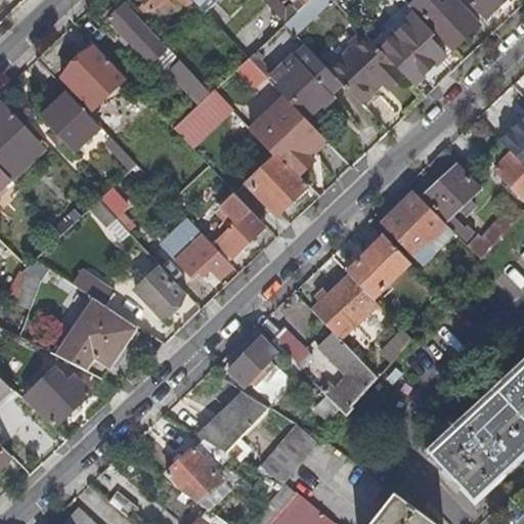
[(123,4),(119,0),(118,0),(103,14),(107,18),(123,4)]
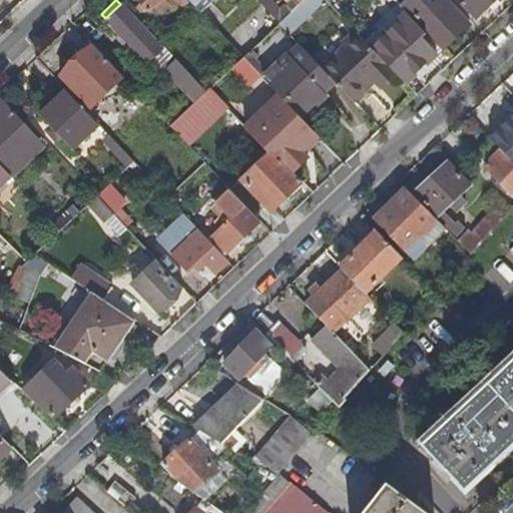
[(160,0),(164,0),(169,4),(174,10),(181,3),(185,7),(189,2),(187,0),(139,0),(150,10),(154,6),(160,0)]
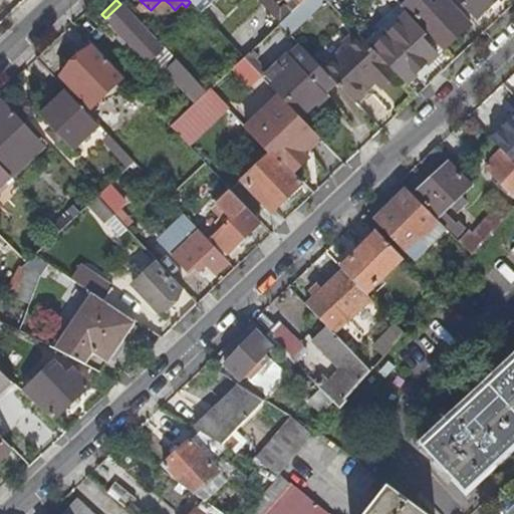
[(165,0),(161,0),(155,6),(161,12),(170,4),(165,0)]
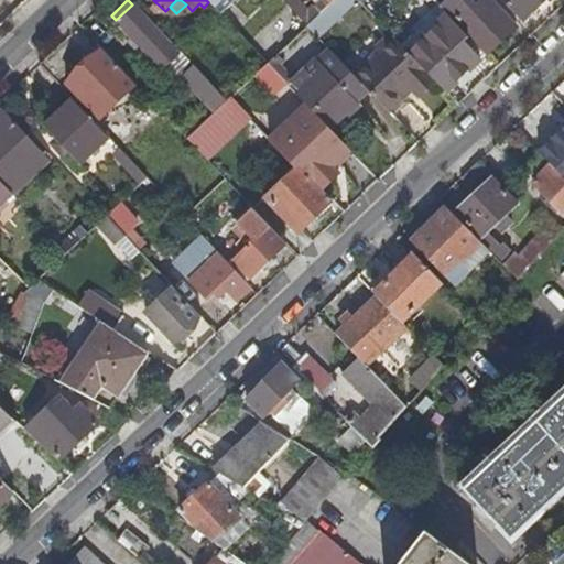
[(207,0),(219,12),(231,0),(207,0)]
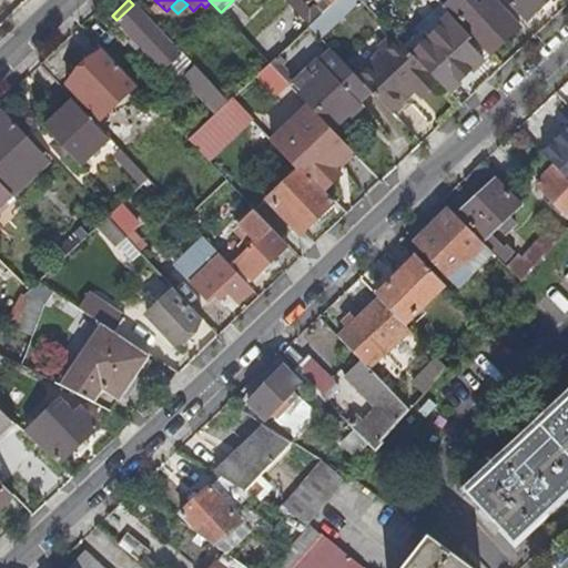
[(322,0),(308,13),(305,9),(296,0),(284,0),(302,18),(310,27),(336,0),(322,0)]
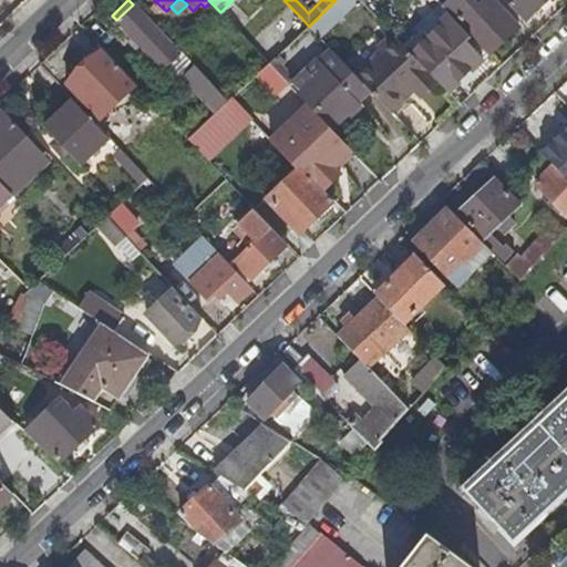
[(321,39),(361,1),(360,0),(336,0),(309,27),(321,39)]
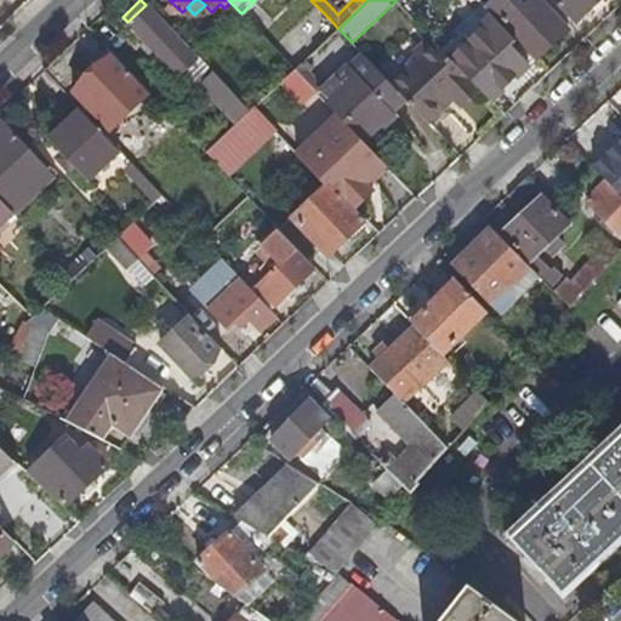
[(496,43),(507,32),(485,9),(477,0),(467,0),(457,10),(468,21),(476,20),(496,43)]
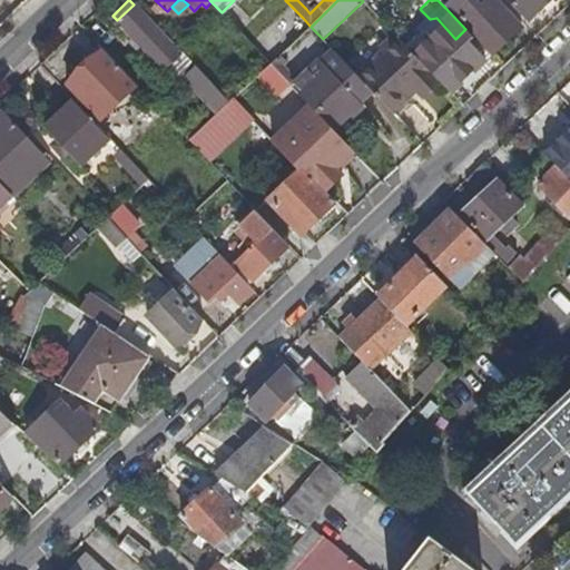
[(472,0),(454,0),(445,8),(465,29),(491,57),(521,29),(502,8),(491,0),(488,0),(480,8),(472,0)]
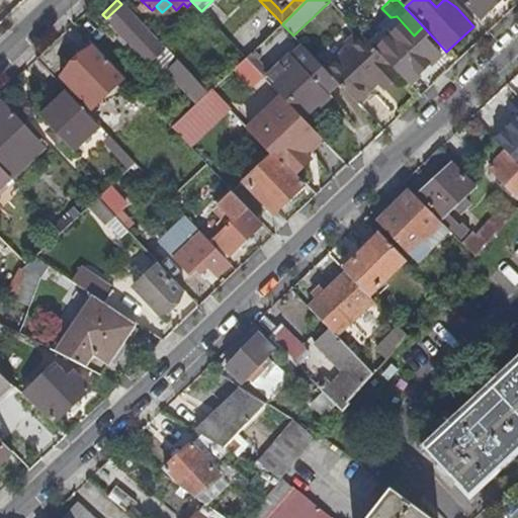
[(482,19),(502,0),(471,0),(467,4),(482,19)]
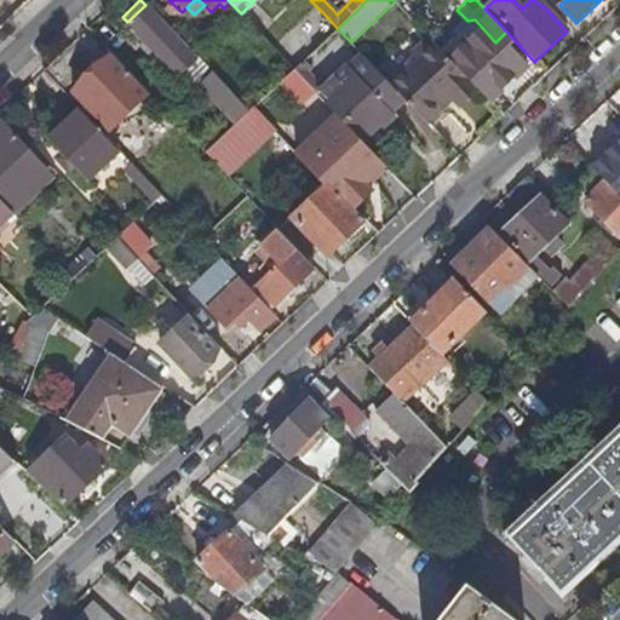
[(195,93),(202,87),(213,76),(145,5),(127,22),(195,93)]
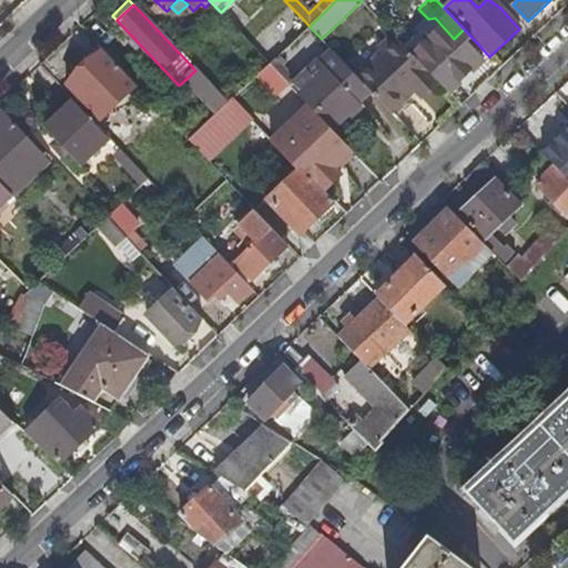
[(379,51),(354,73),(371,91),(391,111),(414,90),(422,99),(438,82),(426,69),(392,33),(376,48),(379,51)]
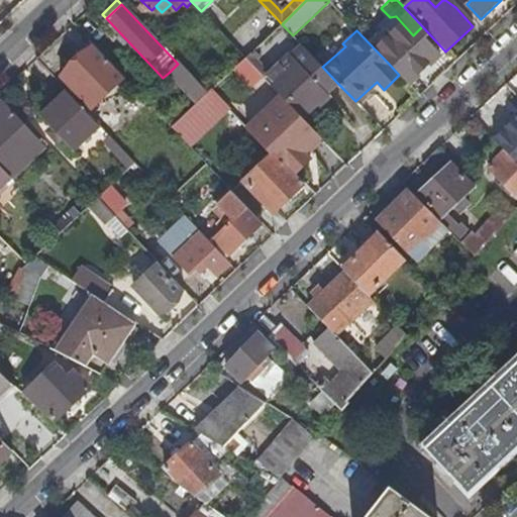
[(402,50),(388,63),(399,75),(409,86),(423,74),(432,84),(441,76),(431,66),(440,57),(426,41),(421,45),(416,41),(404,53),(402,50)]
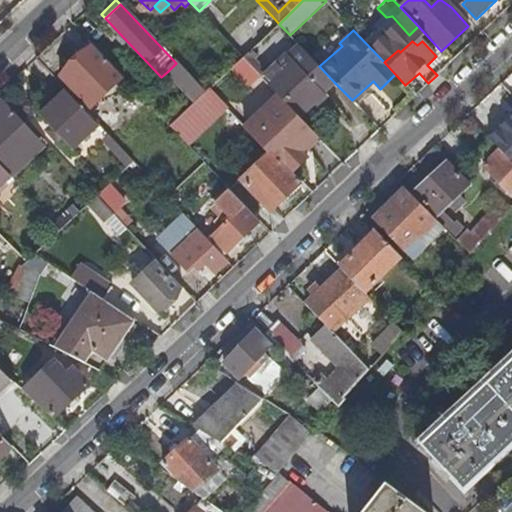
[(266,72),(264,74),(301,113),(312,103),(316,107),(326,97),(323,93),(334,82),(319,66),(297,43),(266,72)]
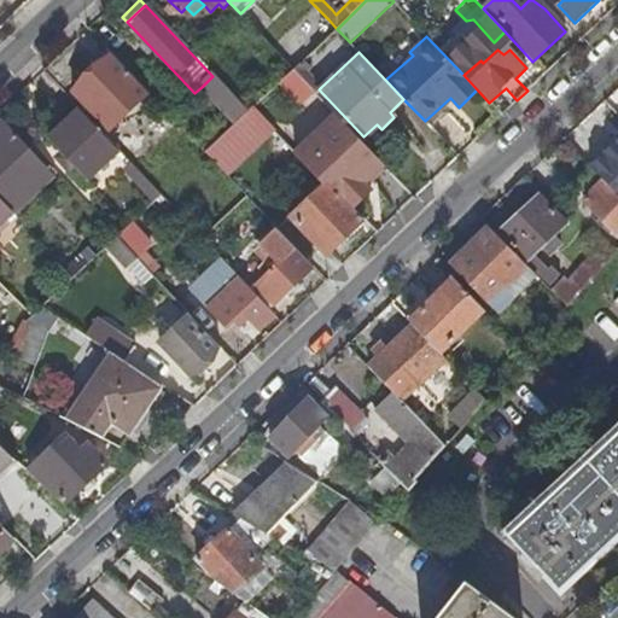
[(111,129),(150,93),(135,77),(114,54),(75,91),(111,129)]
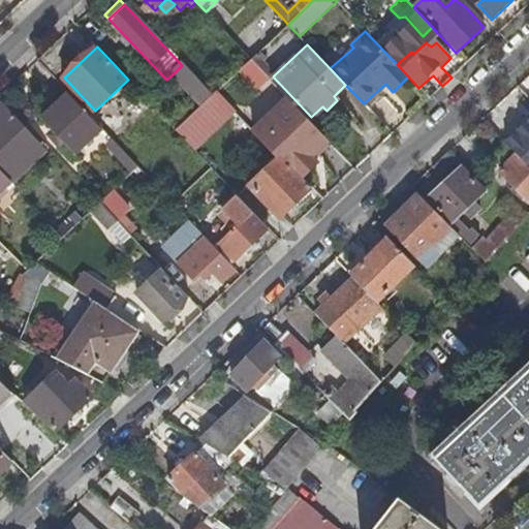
[(273,76),(275,74),(262,61),(267,58),(259,52),(251,60),(270,80),(273,76)]
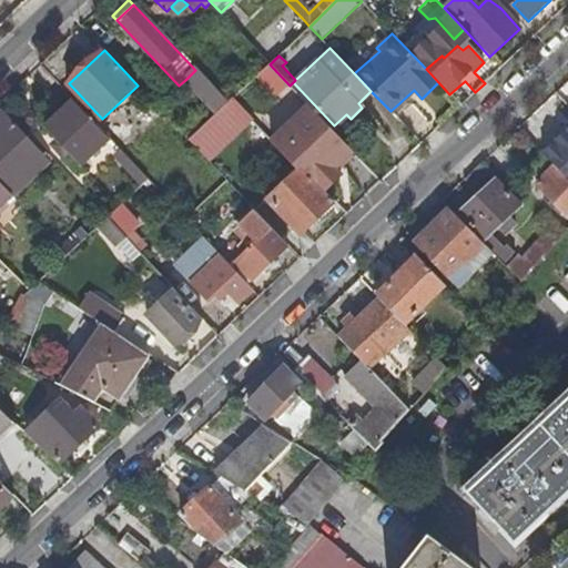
[(135,60),(124,71),(138,85),(139,87),(150,77),(135,60)]
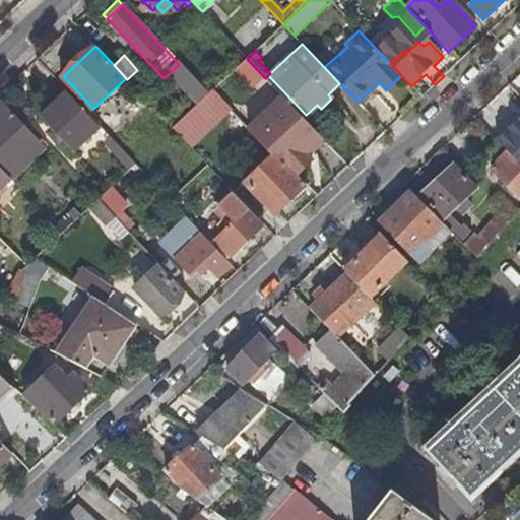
[(246,59),(233,70),(251,91),(264,80),(246,59)]
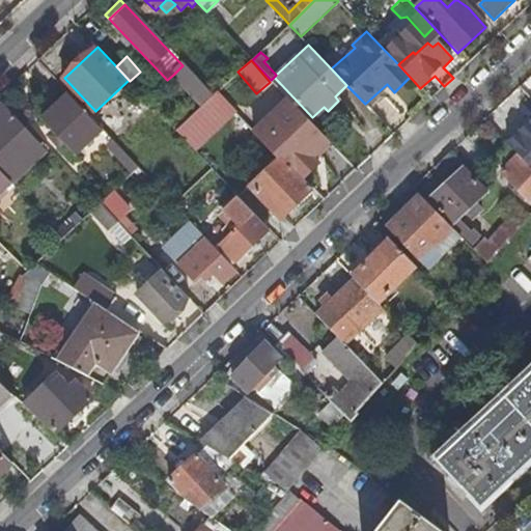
[(183,65),(173,75),(203,106),(214,95),(185,64),(183,65)]
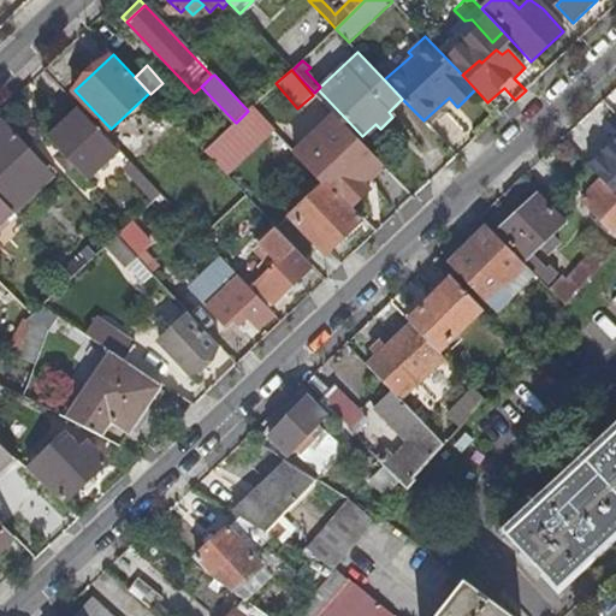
[(295,146),(326,118),(312,101),(280,130),(295,146)]
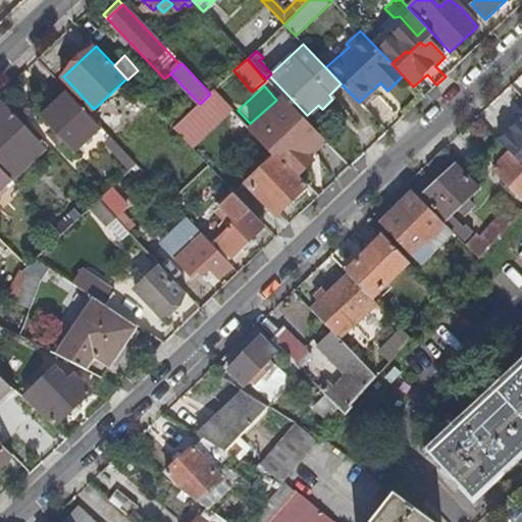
[(74,152),(102,127),(69,92),(42,117),(74,152)]
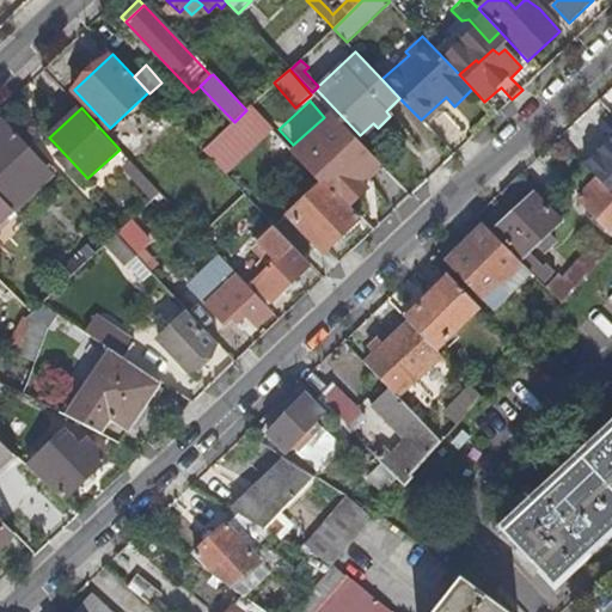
[(258,122),(246,110),(234,122),(208,147),(219,158),(258,122)]
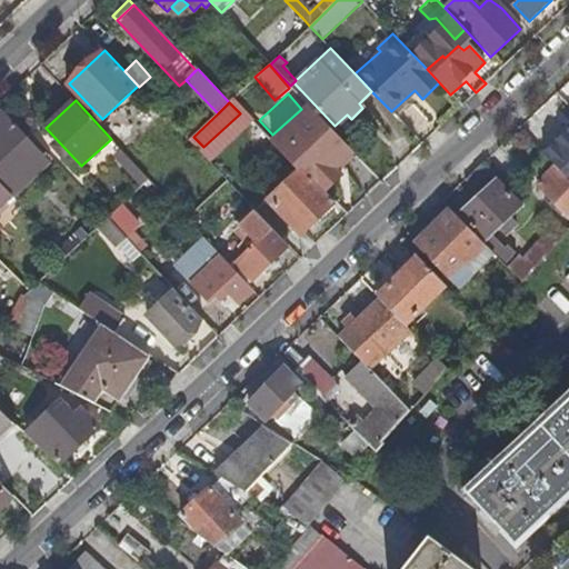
[(3,112),(0,115),(0,182),(1,185),(12,197),(39,172),(26,158),(17,148),(28,139),(3,112)]
